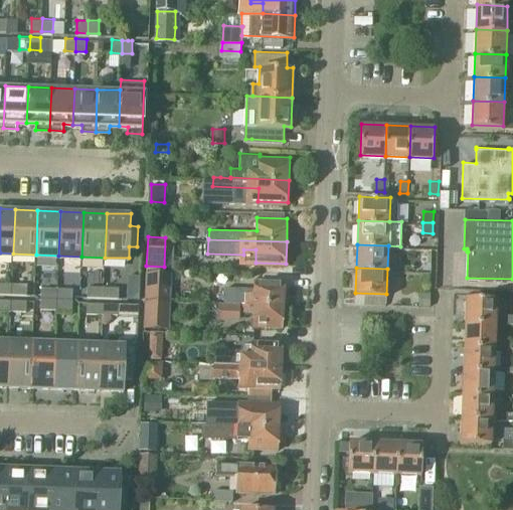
[(171,299),(172,272),(147,271),(146,298),(171,299)]
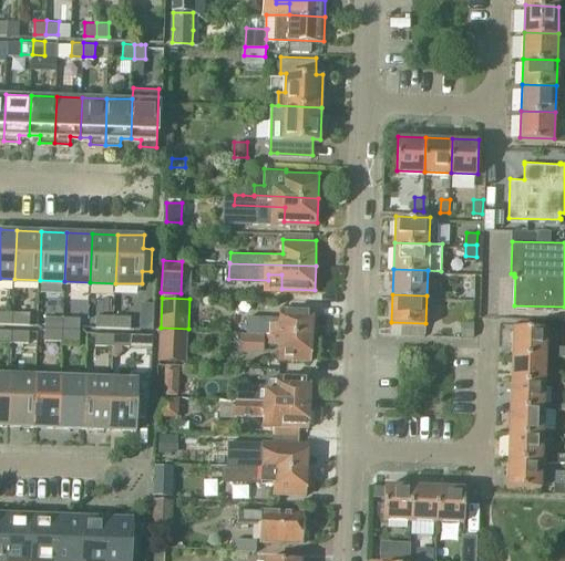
[(247,330),(267,331),(312,333),(314,308),(280,307),(280,315),(248,313),(247,330)]
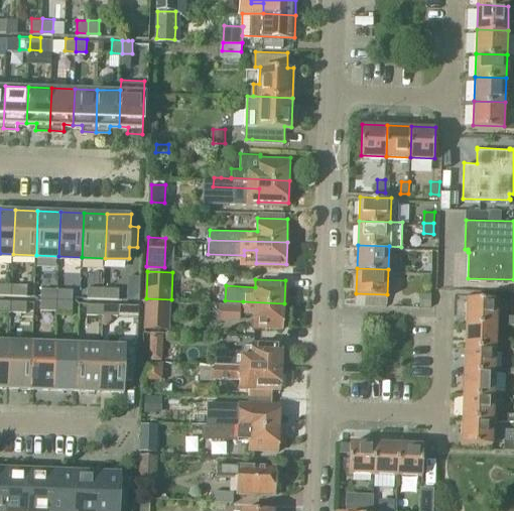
[(0,291),(11,292),(12,282),(0,281),(0,291)]
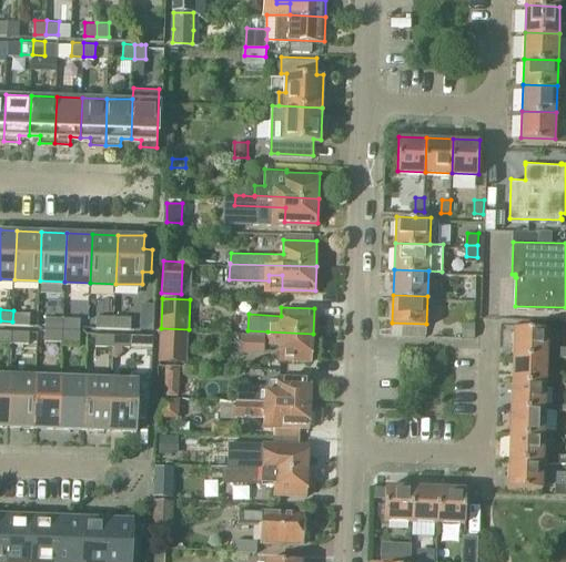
[(13,310),(12,322),(30,323),(31,310),(13,310)]
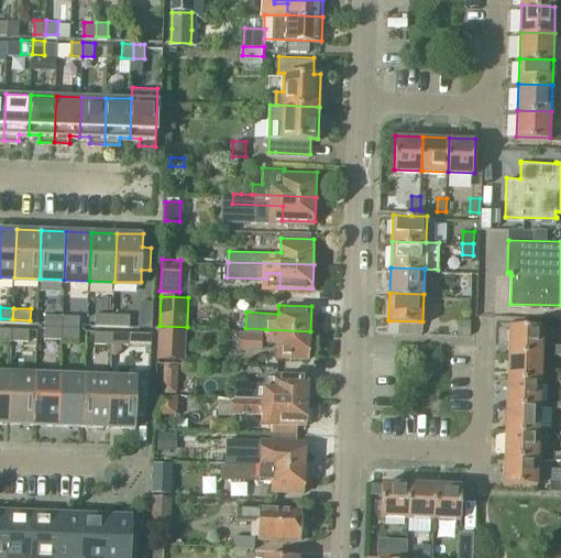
[(113,323),(113,312),(97,310),(96,323),(113,323)]
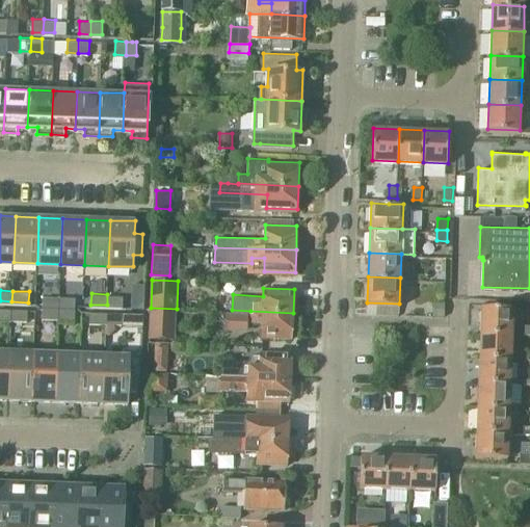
[(107,294),(107,305),(123,306),(124,295),(107,294)]
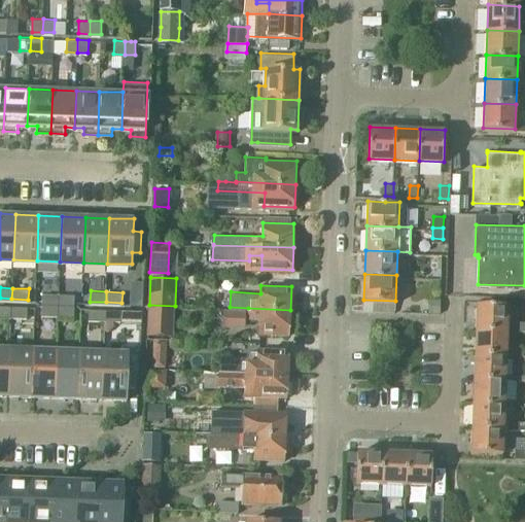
[(59,304),(59,293),(43,292),(43,303),(59,304)]
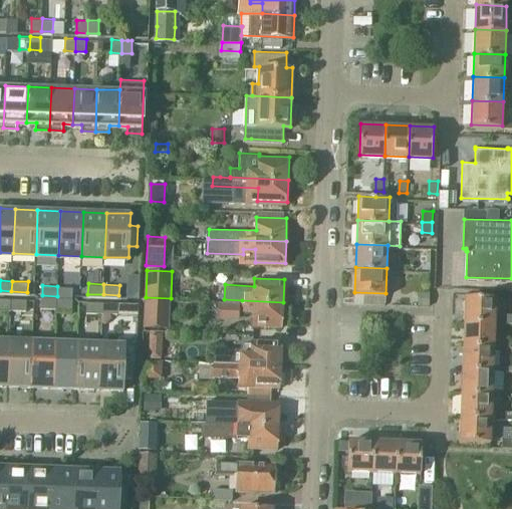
[(57,296),(73,296),(73,286),(57,286),(57,296)]
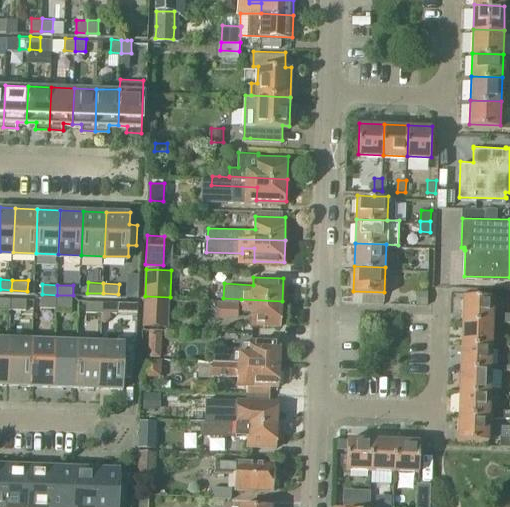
[(428,302),(428,289),(417,289),(417,301),(428,302)]
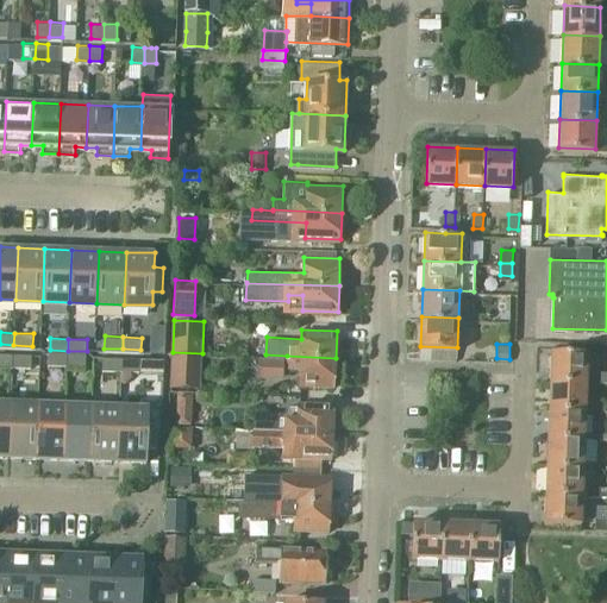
[(68,363),(68,351),(50,350),(49,362),(68,363)]
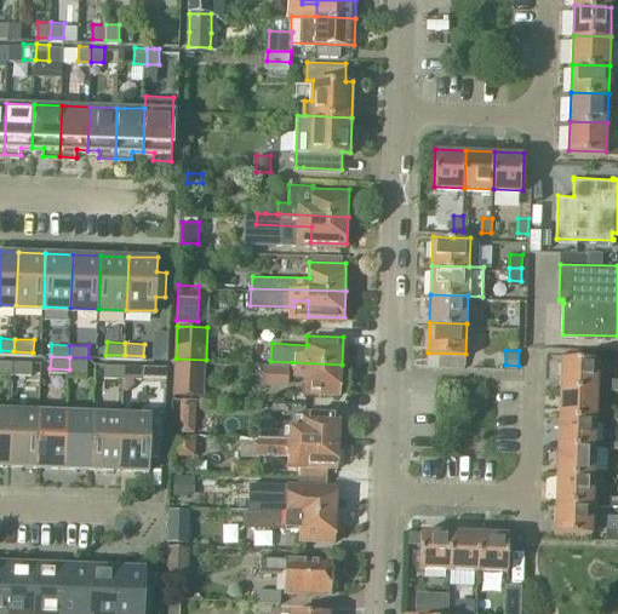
[(561,385),(598,386),(599,357),(562,356),(561,385)]
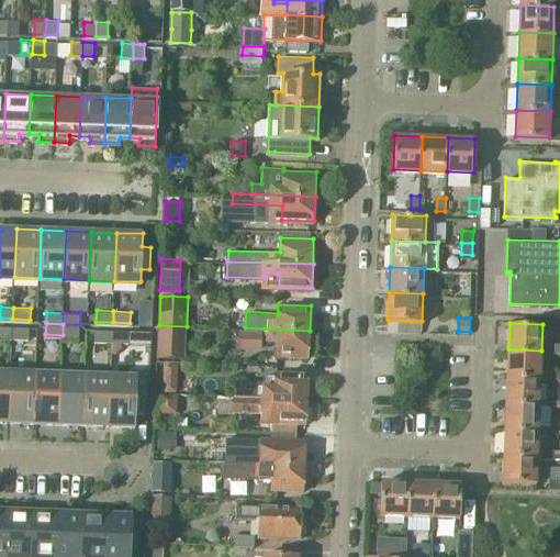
[(0,336),(12,337),(12,325),(0,324),(0,336)]
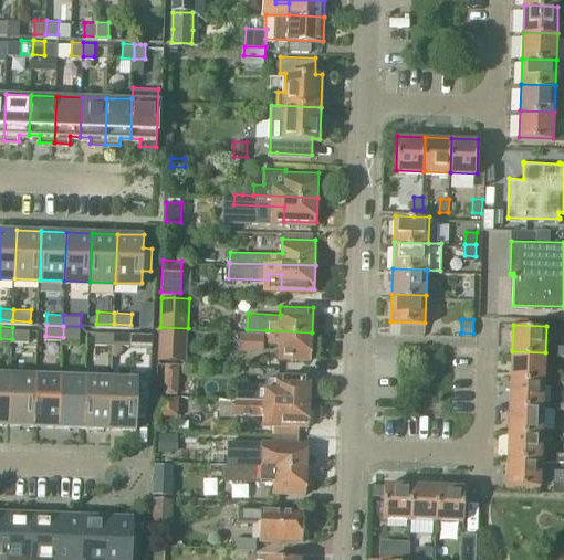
[(80,338),(81,326),(63,326),(63,337),(80,338)]
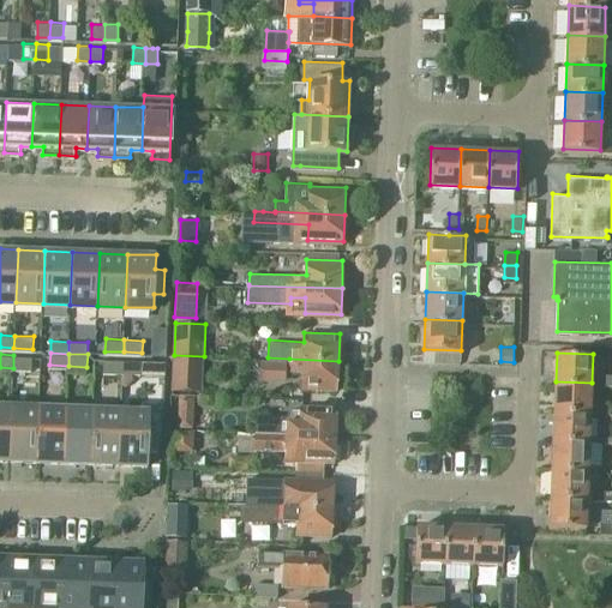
[(13,355),(13,368),(33,368),(33,356),(13,355)]
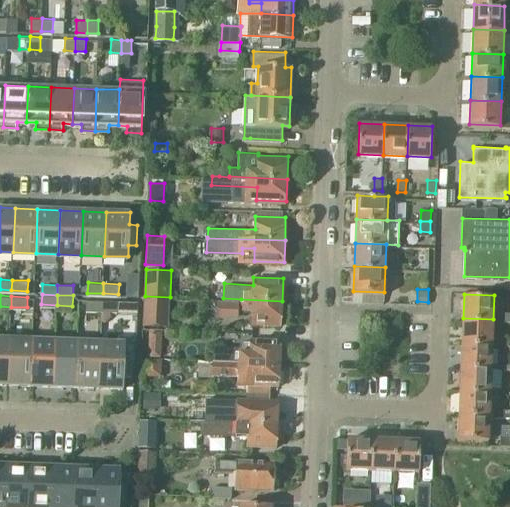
[(168,324),(170,297),(145,296),(144,323),(168,324)]
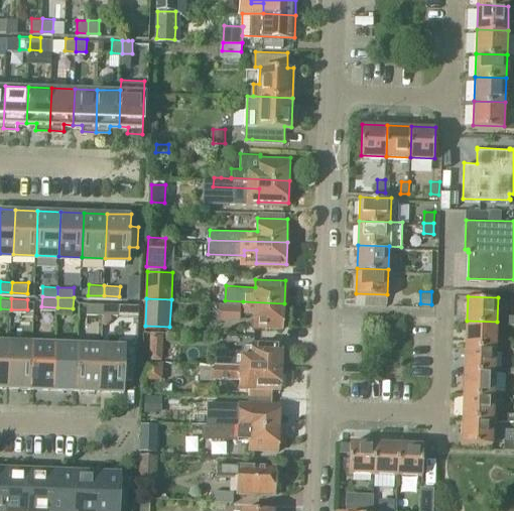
[(103,312),(103,301),(88,301),(88,311),(103,312)]
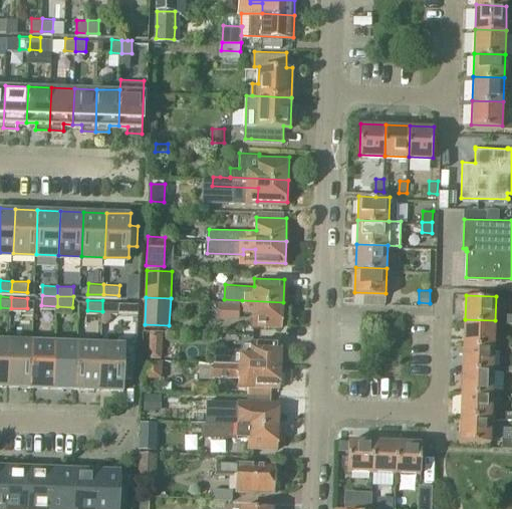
[(102,300),(102,311),(118,311),(118,301),(102,300)]
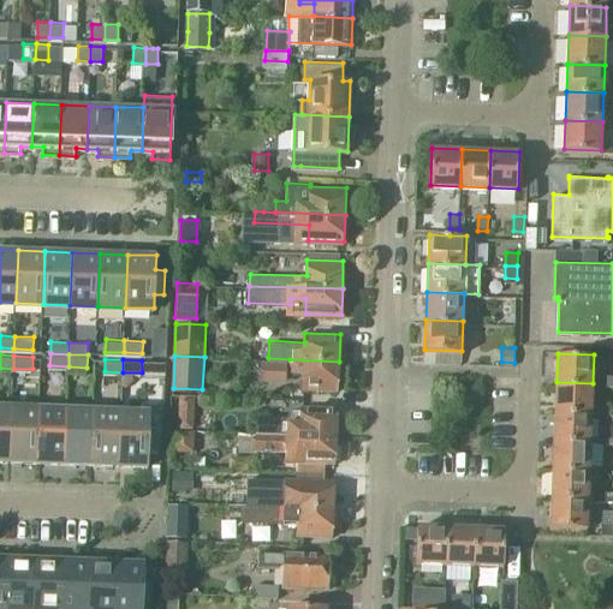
[(339,388),(339,362),(290,359),(290,370),(303,371),(302,387),(339,388)]
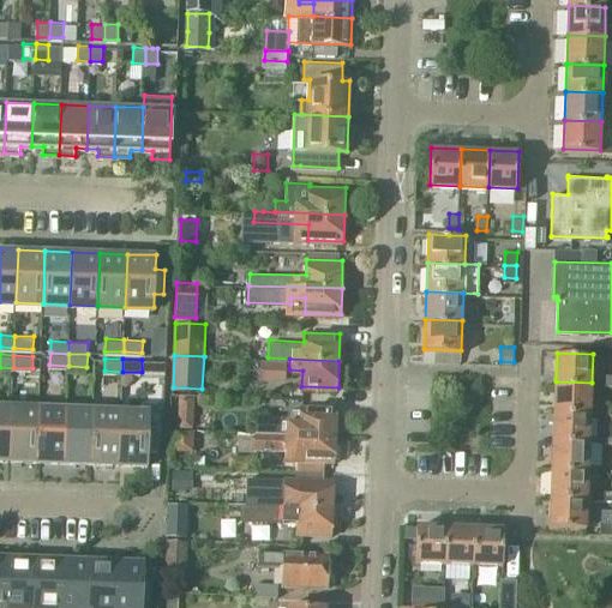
[(285,375),(286,360),(264,360),(264,375),(285,375)]
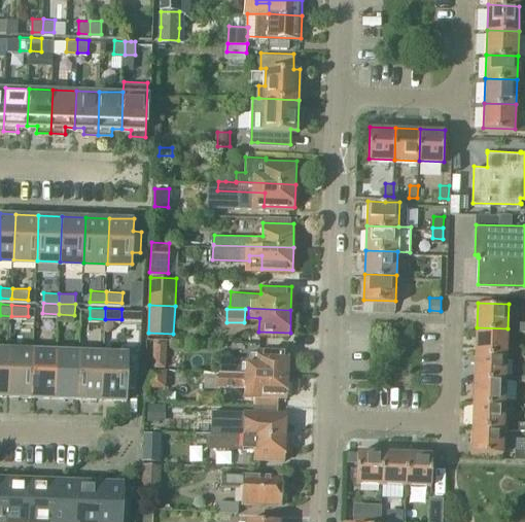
[(506,354),(508,328),(477,327),(476,353),(506,354)]
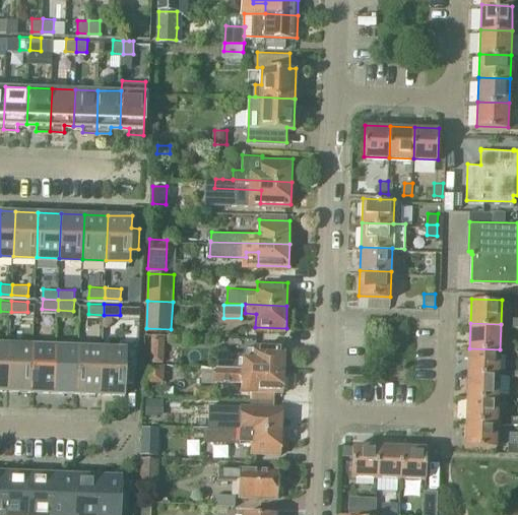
[(153,335),(152,359),(165,360),(166,336),(153,335)]
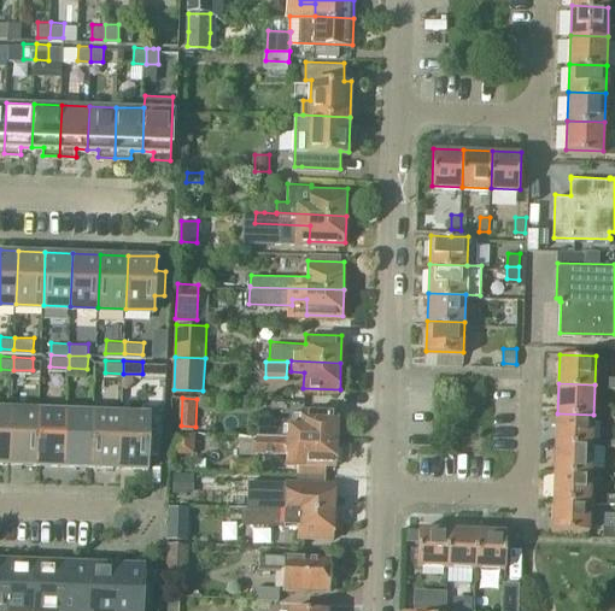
[(0,459),(10,460),(12,407),(0,406),(0,459)]
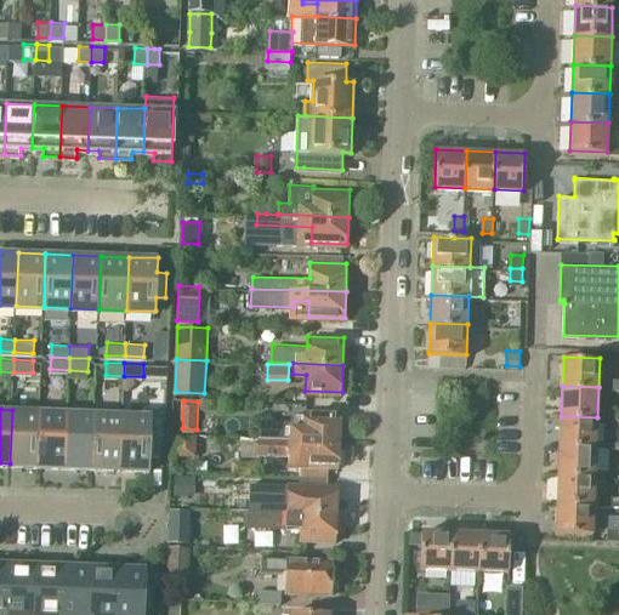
[(38,465),(40,411),(12,410),(10,463),(38,465)]
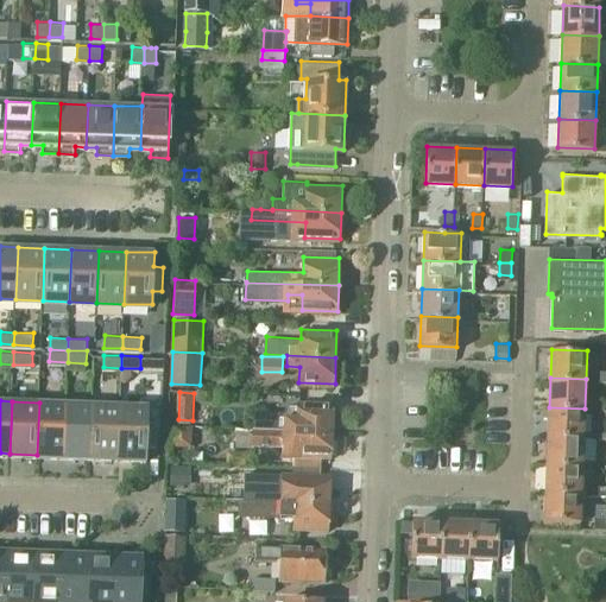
[(281,411),(254,410),(253,426),(333,429),(334,403),(298,401),(298,403),(295,403),(290,403),(286,407),(285,411),(281,411)]
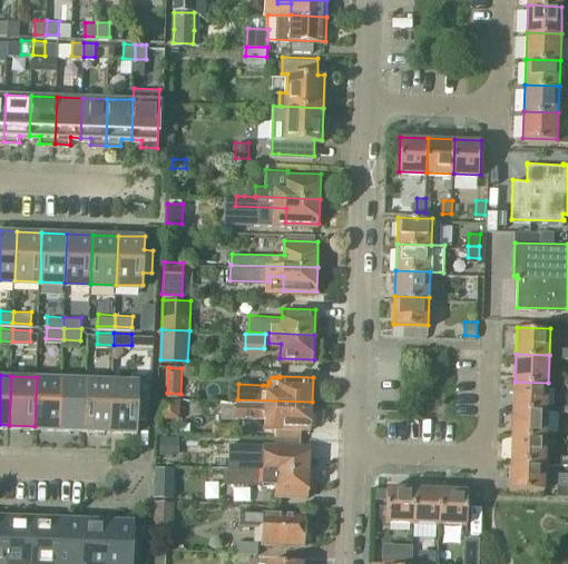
[(60,427),(61,378),(37,377),(35,426),(60,427)]
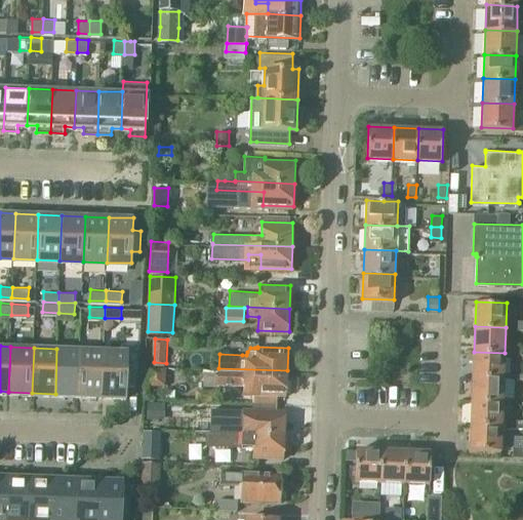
[(79,395),(80,350),(56,349),(55,394),(79,395)]
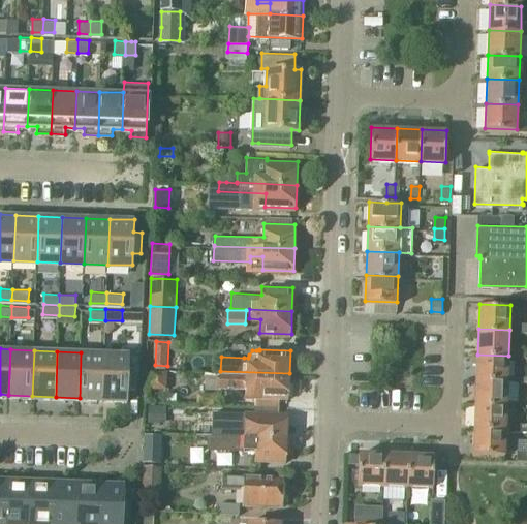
[(102,398),(104,352),(81,352),(80,398),(102,398)]
